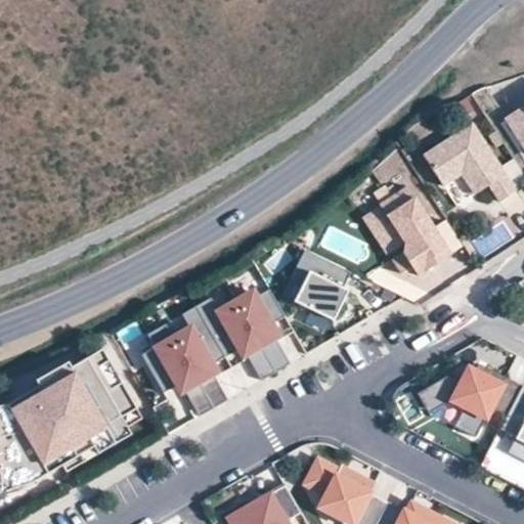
[(523,105),(506,118),(523,145),(523,105)]
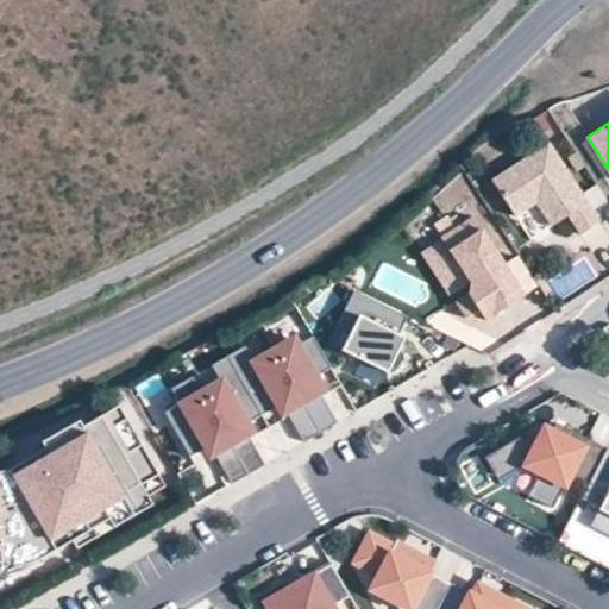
[(600,221),(548,143),(491,180),(515,217),(535,202),(551,226),(567,215),(581,234),(600,221)]
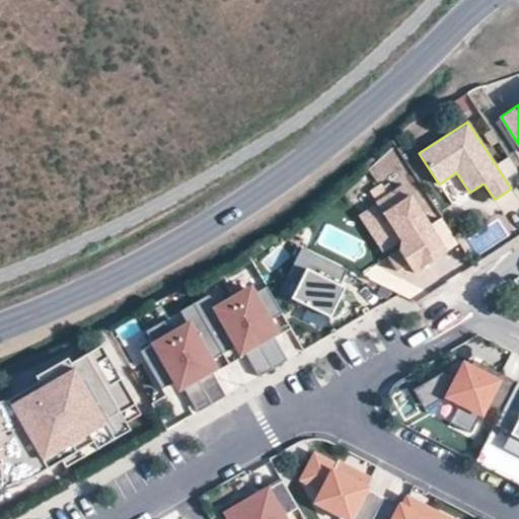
[(446,251),(402,183),(375,201),(376,203),(400,240),(398,249),(387,256),(396,270),(413,274),(446,251)]
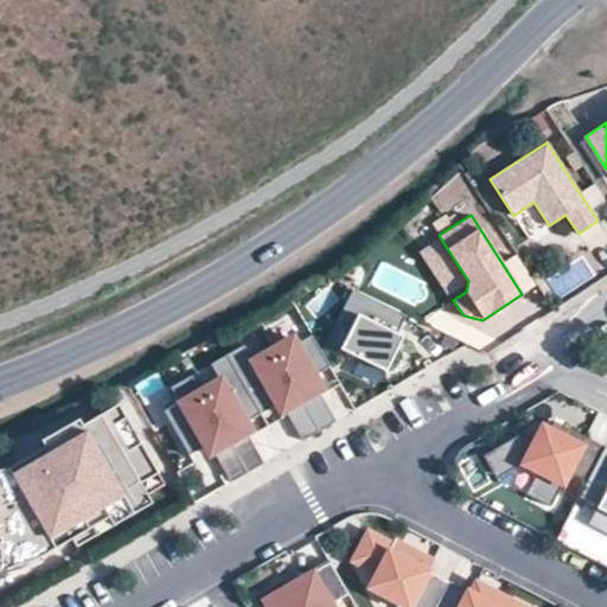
[(468,281),(440,237),(421,250),(448,294),(468,281)]
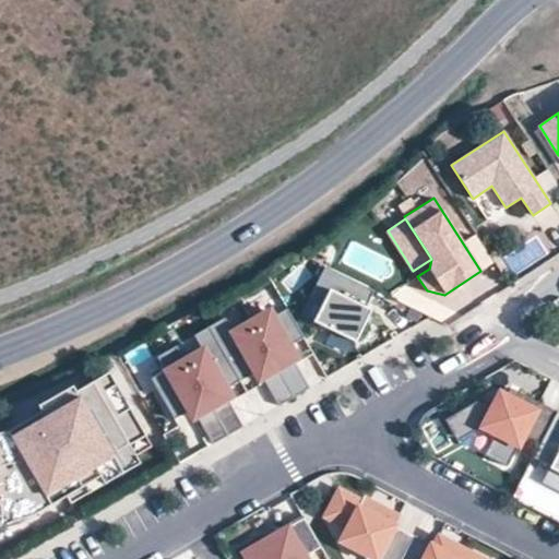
[(498,253),(491,258),(501,271),(507,268),(498,253)]
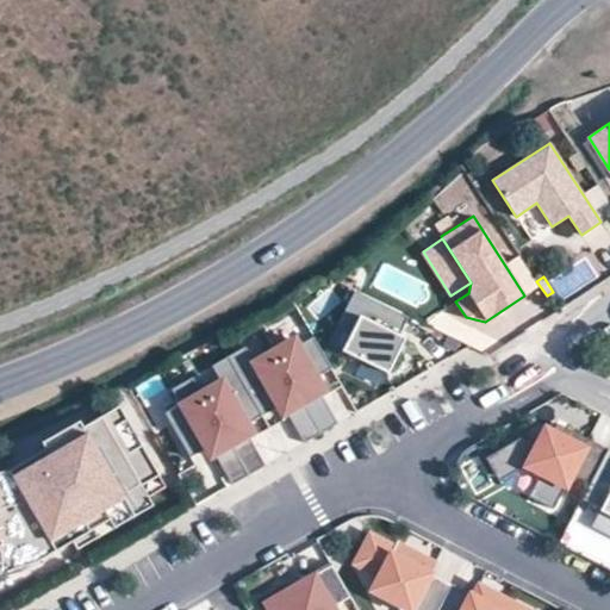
[(404,313),(350,286),(334,319),(348,327),(337,347),(383,369),(400,334),(394,331),(404,313)]
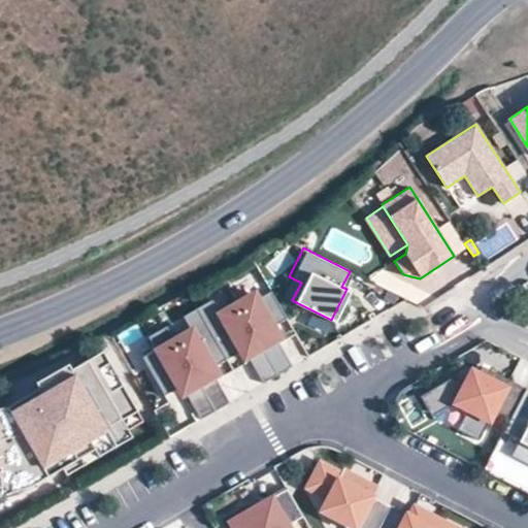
[(256,293),(238,303),(279,374),(294,366),(278,340),(282,338),(275,327),(289,319),(272,291),(259,299),(256,293)]
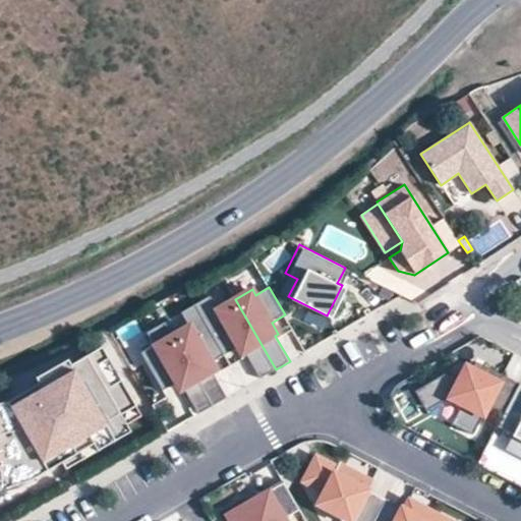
[(210,296),(196,304),(226,355),(239,347),(243,354),(246,352),(262,378),(276,369),(235,299),(218,309),(210,296)]
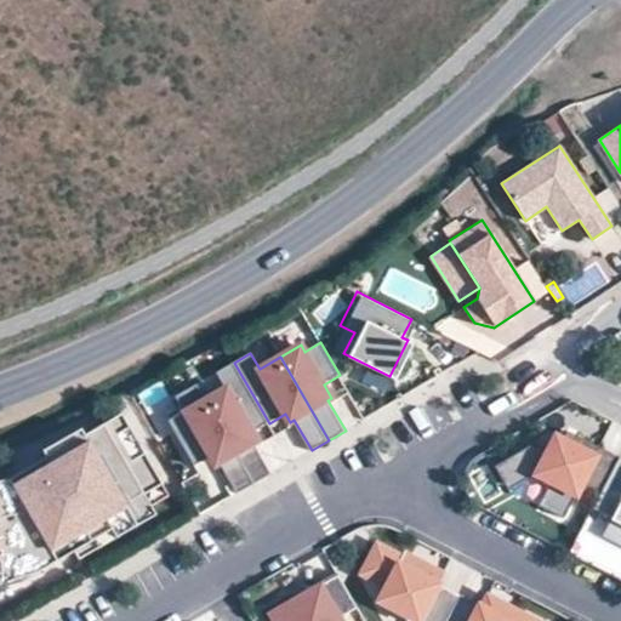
[(254,432),(269,423),(234,363),(217,372),(227,388),(206,400),(255,483),(272,473),(254,443),(258,440),(254,432)]
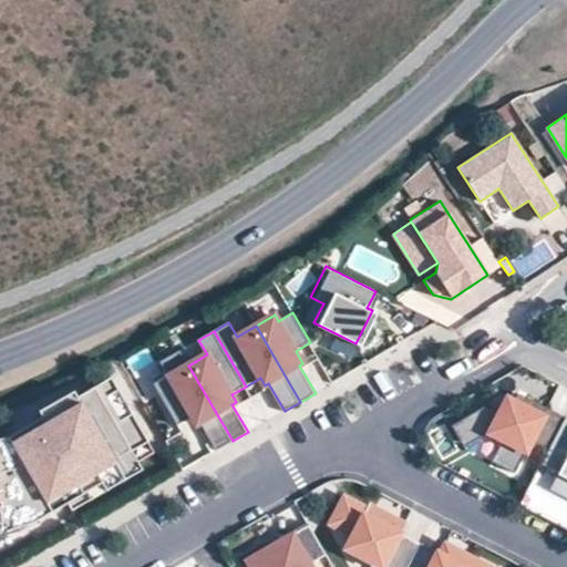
[(218,451),(233,441),(188,366),(181,351),(161,362),(169,377),(155,384),(178,425),(193,416),(197,424),(202,422),(218,451)]
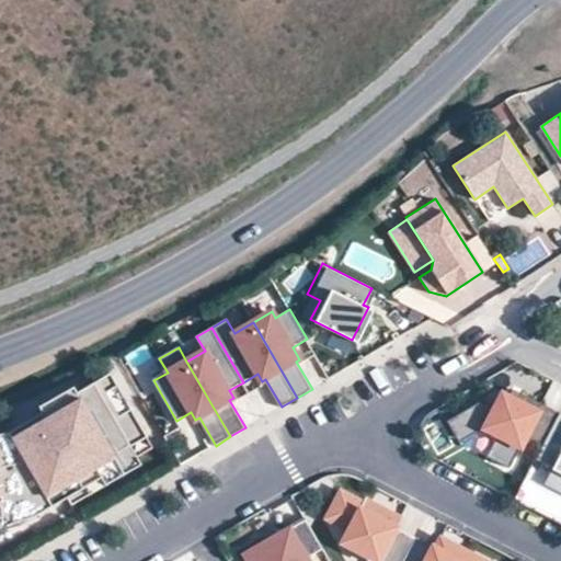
[(153,448),(110,374),(0,436),(0,523),(33,517),(67,497),(71,505),(90,494),(86,487),(153,448)]
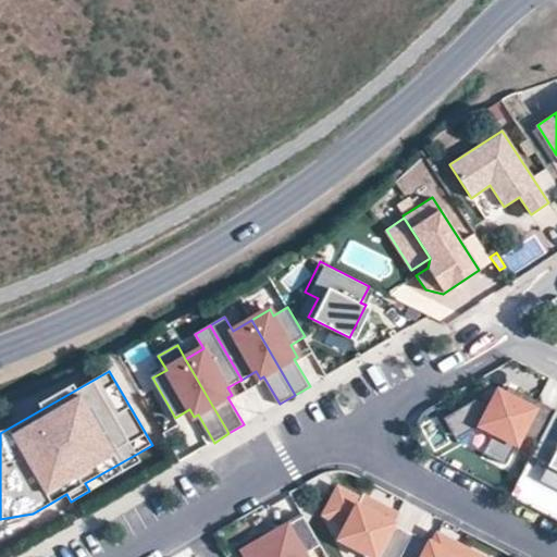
[(506,394),(535,408),(539,400),(510,386),(506,394)]
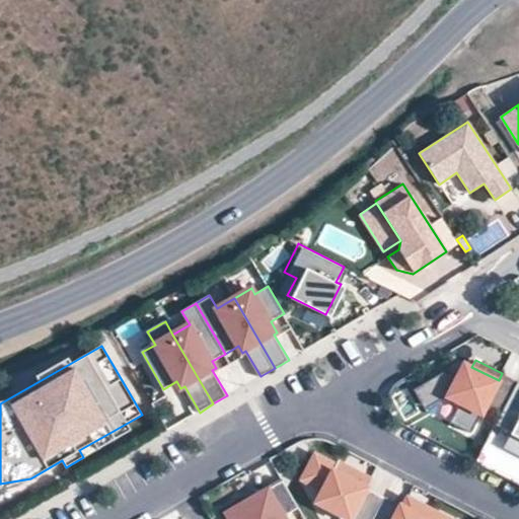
[(502,415),(518,381),(502,373),(499,380),(471,367),(465,364),(458,377),(448,372),(423,387),(435,408),(451,397),(464,403),(454,423),(473,432),(486,406),(502,415)]
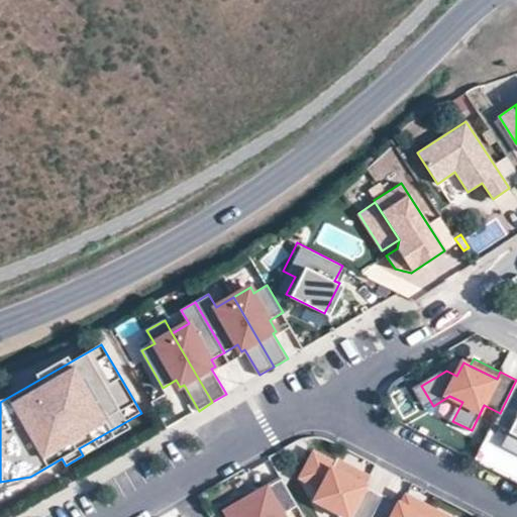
[(516,380),(500,413),(497,418),(513,426),(512,428),(516,430),(516,380)]
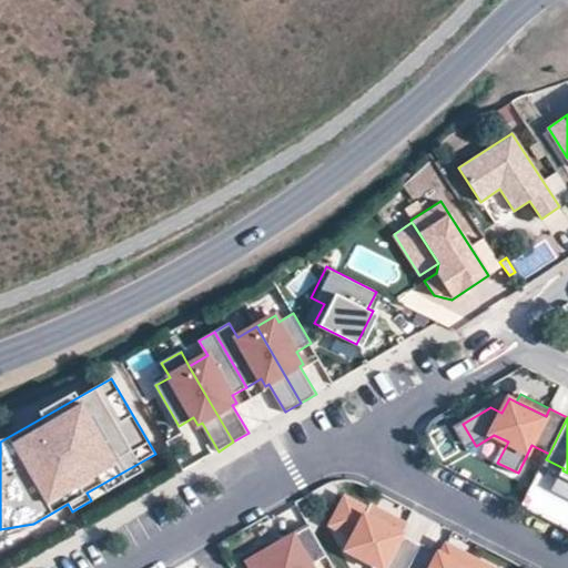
[(476,446),(463,424),(457,427),(470,449),(476,446)]
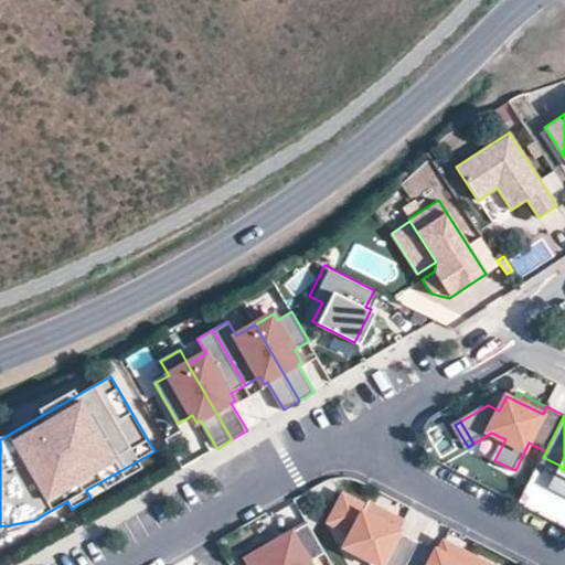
[(564,470),(560,468),(553,482),(564,488),(564,470)]
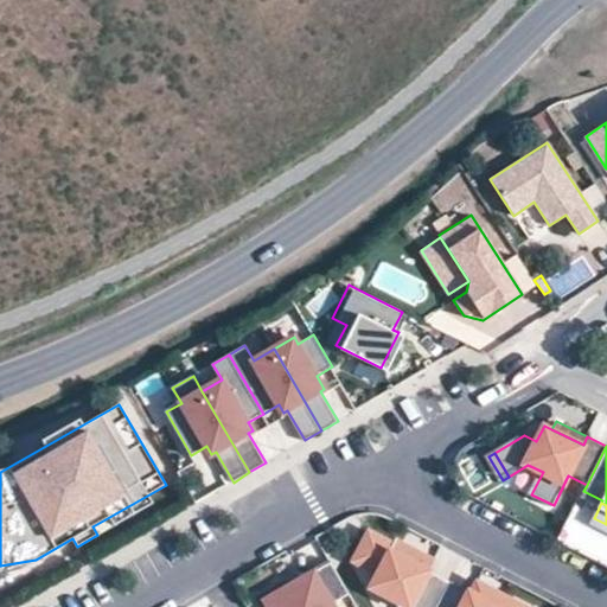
[(390,543),(366,530),(351,560),(375,572),(368,587),(407,606),(406,606),(438,606),(451,582),(427,570),(433,560),(413,549),(410,554),(398,548),(401,543),(393,540),(390,543)]
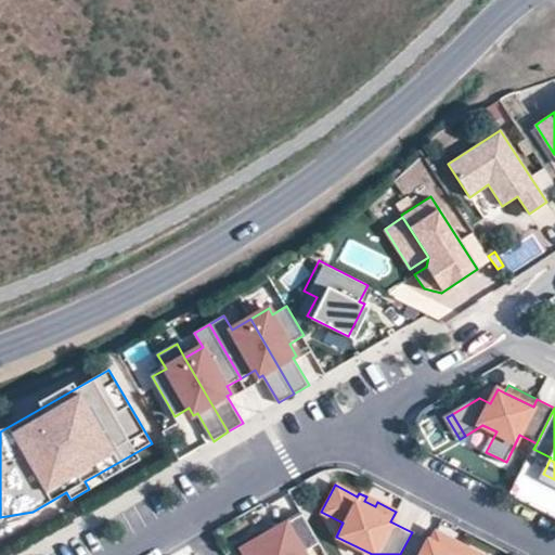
[(377,502),(366,497),(364,501),(375,506),(377,502)]
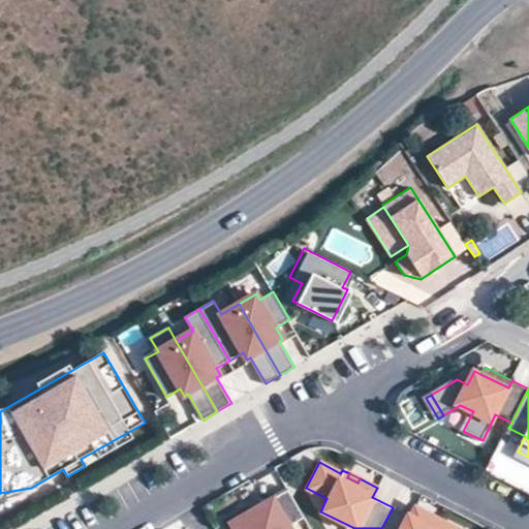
[(286,486),(271,495),(275,501),(290,493),(286,486)]
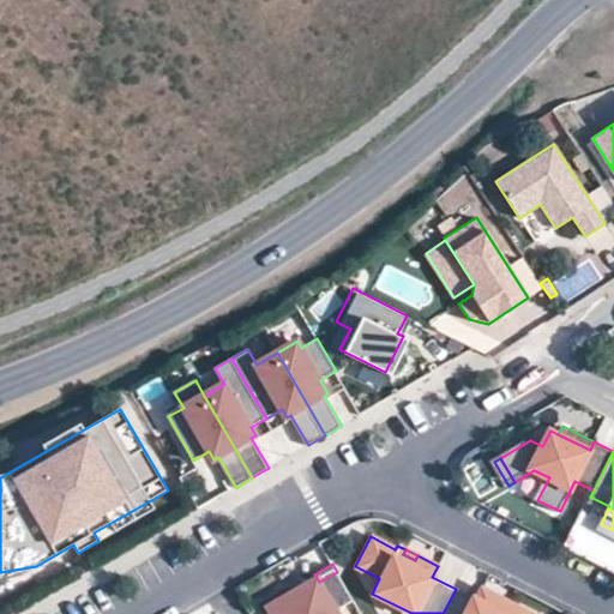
[(305,584),(268,606),(272,613),(338,613),(336,608),(353,599),(337,572),(319,582),(324,593),(313,599),(305,584)]
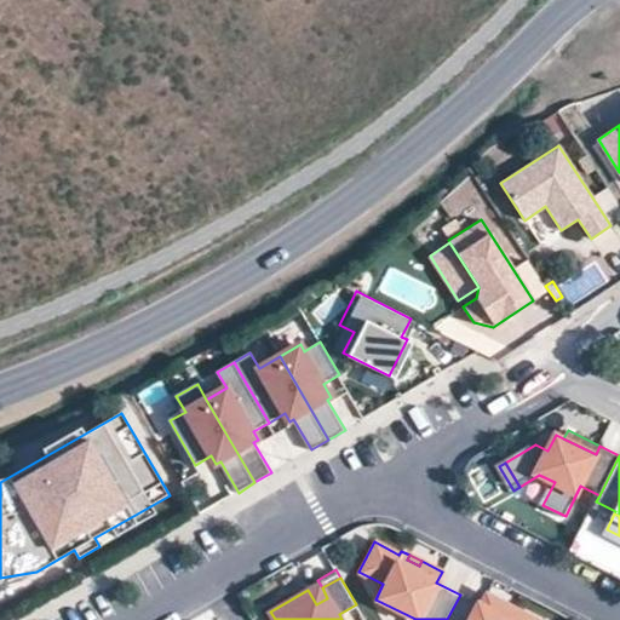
[(482,606),(460,595),(447,619),(535,619),(511,607),(505,618),(482,606)]
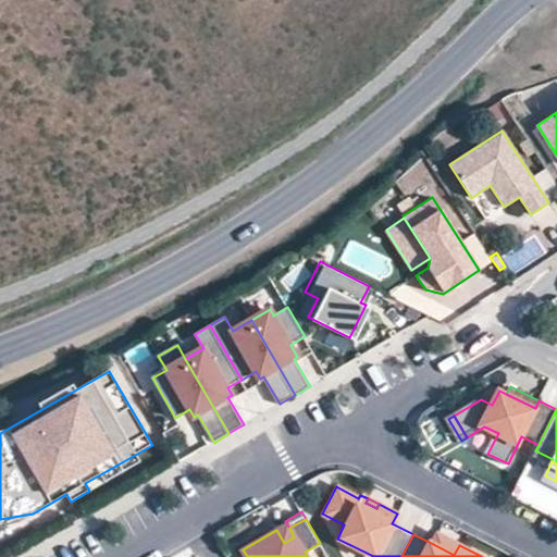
[(438,534),(433,544),(454,555),(459,545),(438,534)]
